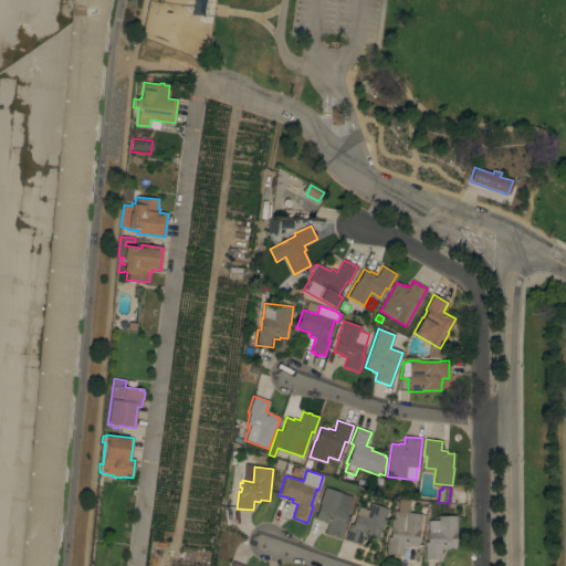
[(324,534),(328,524),(322,522),(323,521),(315,519),(320,503),(318,503),(324,488),(341,493),(342,490),(349,493),(344,510),(347,511),(344,522),(346,523),(341,540),(324,534)]
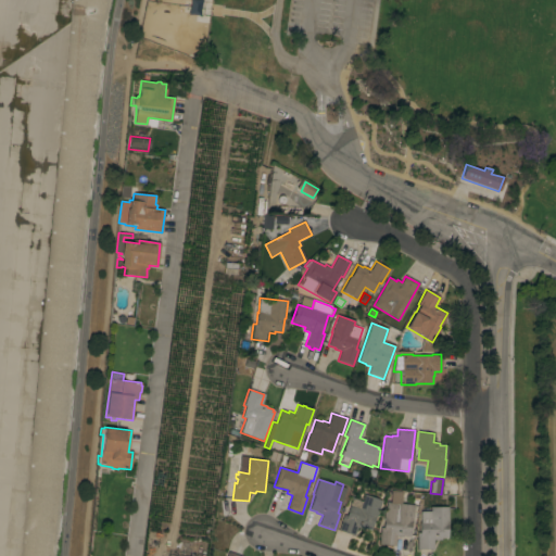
[(413,522),(411,522),(409,536),(402,535),(402,536),(396,536),(395,545),(379,544),(380,528),(382,528),(384,510),(386,510),(387,502),(390,502),(391,490),(402,491),(401,504),(414,505),(413,522)]
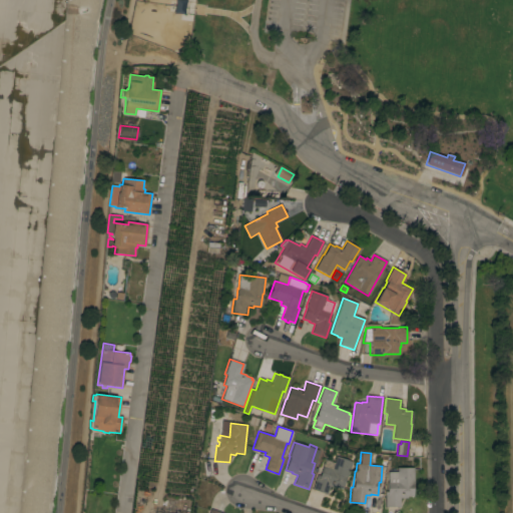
[(353,462),(347,478),(346,478),(342,489),(336,487),(336,488),(330,486),(327,494),(313,490),(318,475),(320,476),(325,460),(334,463),(336,456),(353,462)]
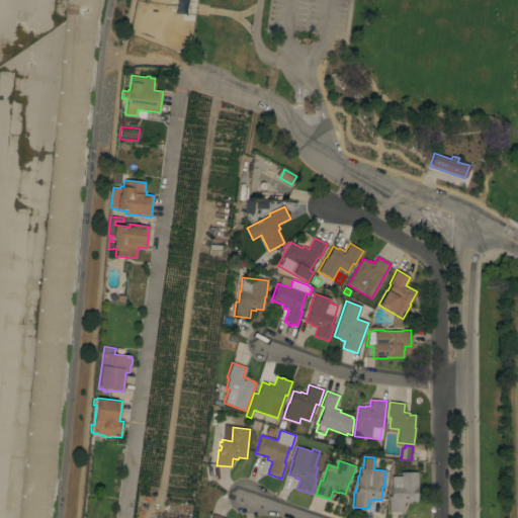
[(417,501),(411,501),(411,503),(404,503),(404,512),(389,512),(389,497),(391,497),(391,488),(392,488),(392,477),(401,477),(401,472),(417,472),(417,501)]
